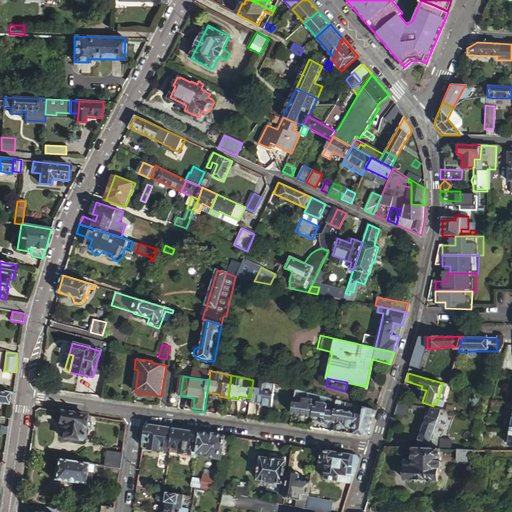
[(450,385),(456,387),(458,380),(452,378),(450,385)]
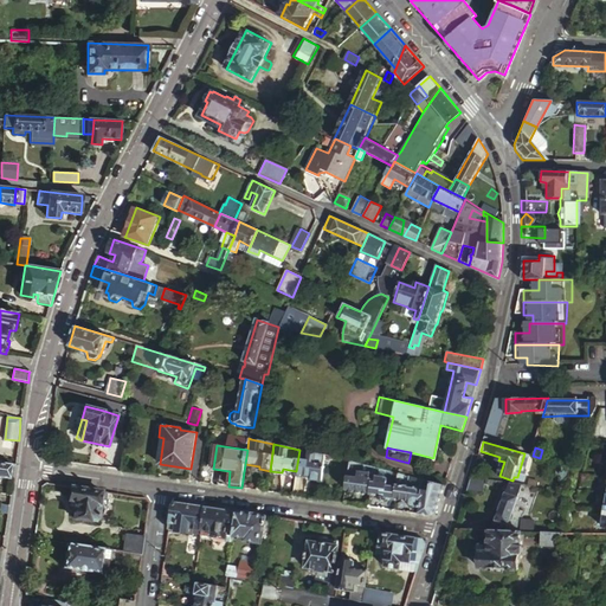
[(296,471),(296,476),(307,477),(307,475),(311,476),(310,479),(322,482),(327,456),(300,450),(296,471)]
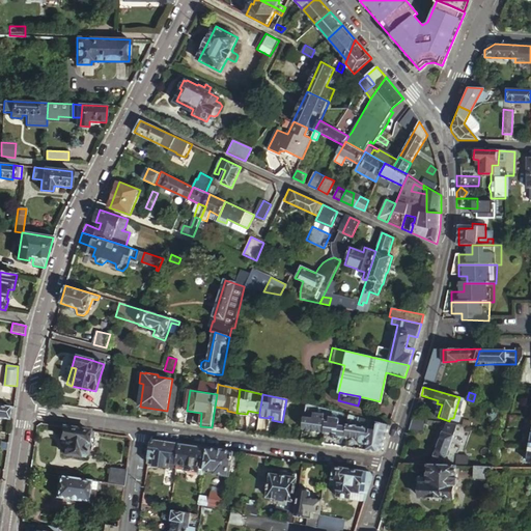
[(0,418),(8,420),(10,407),(0,403),(0,418)]
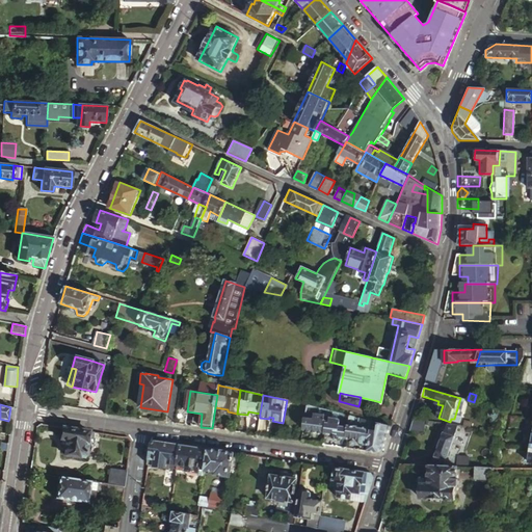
[(316,408),(307,406),(303,429),(325,433),(327,418),(327,417),(316,415),(316,408)]
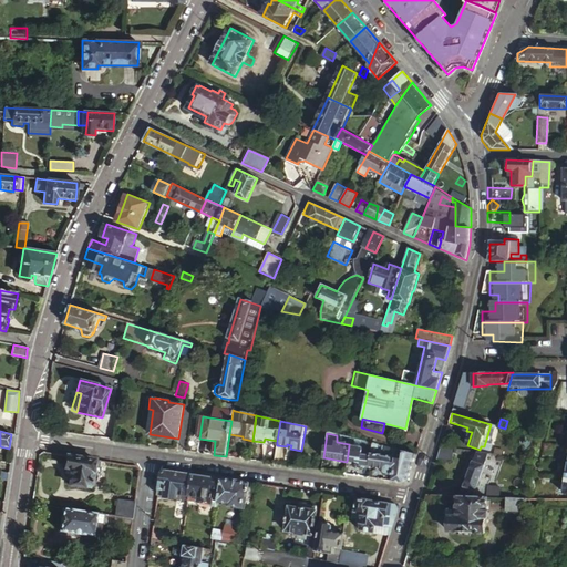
[(374,444),(368,442),(367,450),(362,449),(362,447),(349,445),(347,462),(347,463),(356,464),(356,466),(370,468),(370,466),(374,444)]
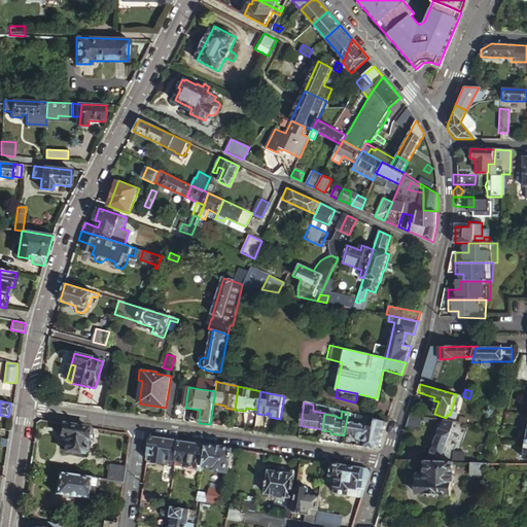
[(369,417),(348,413),(344,433),(356,435),(356,438),(357,441),(364,442),(369,417)]
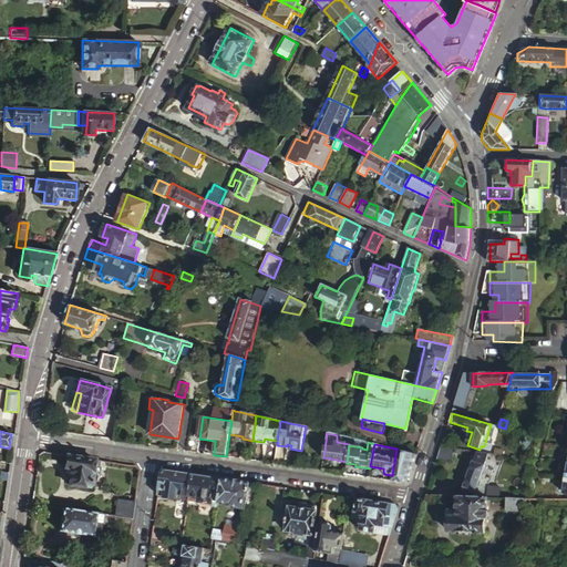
[(416,454),(397,449),(392,475),(392,481),(403,483),(408,480),(416,454)]
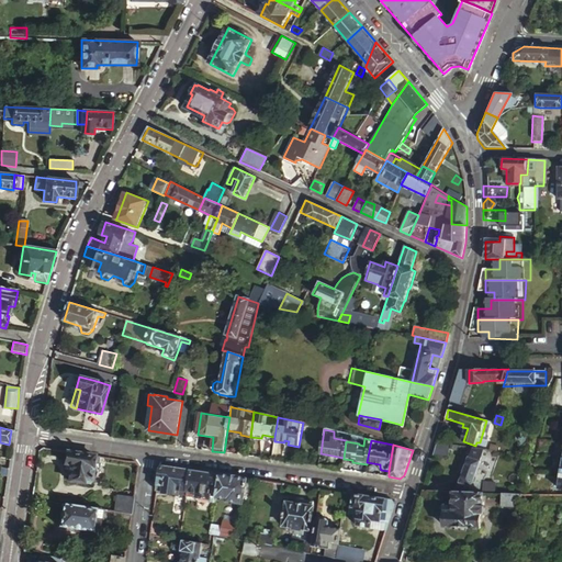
[(436,447),(434,456),(448,460),(450,453),(453,453),(454,450),(451,449),(436,447)]
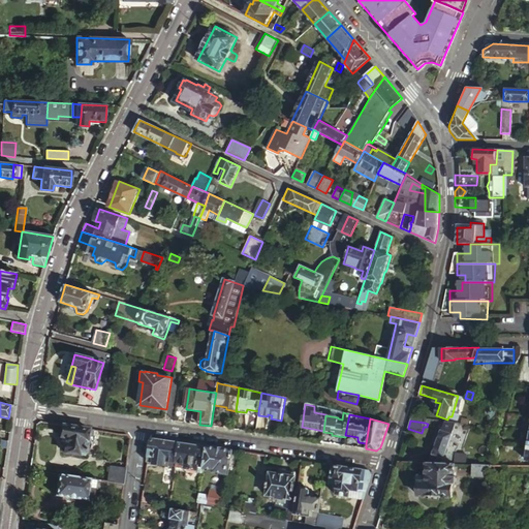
[(94,430),(63,425),(61,437),(67,438),(66,444),(65,453),(85,456),(88,436),(93,436),(94,430)]
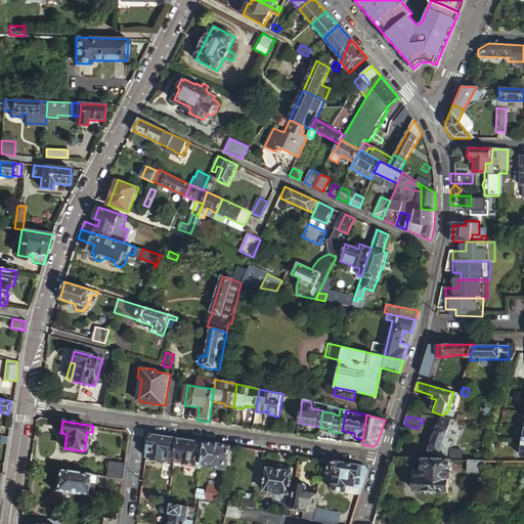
[(451,424),(441,422),(426,459),(436,459),(451,424)]
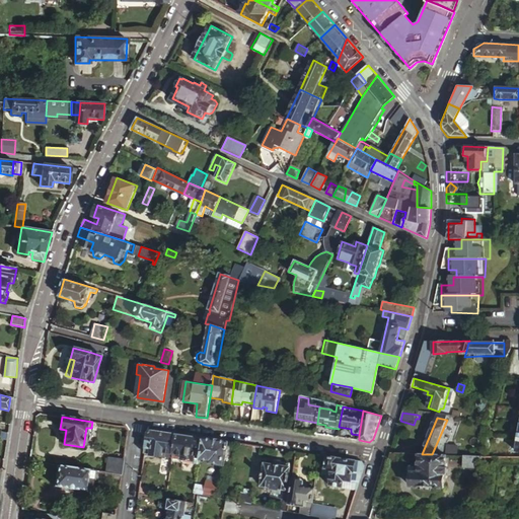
[(162,452),(172,453),(175,434),(152,430),(148,433),(145,453),(162,456),(162,452)]
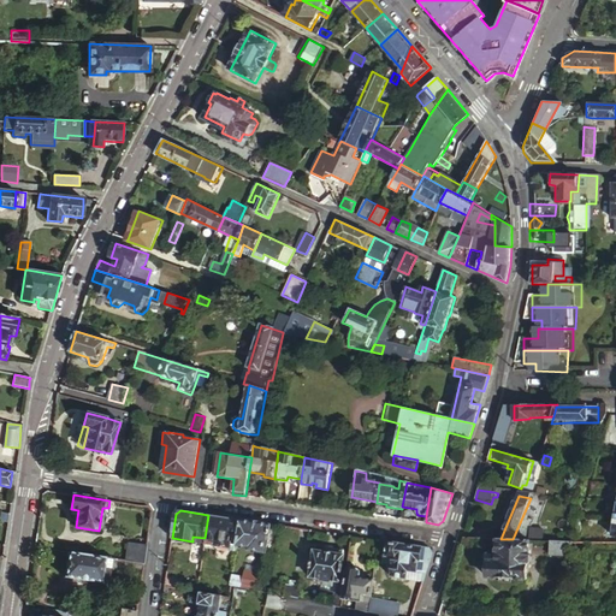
[(237,548),(237,545),(241,520),(208,515),(205,538),(205,543),(203,550),(215,551),(217,545),(230,546),(237,548)]
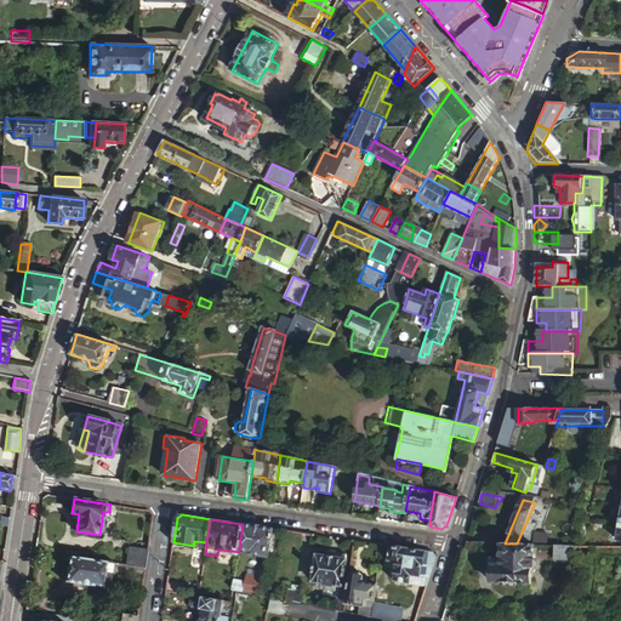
[(274,528),(243,524),(239,550),(250,552),(250,554),(268,557),(274,528)]
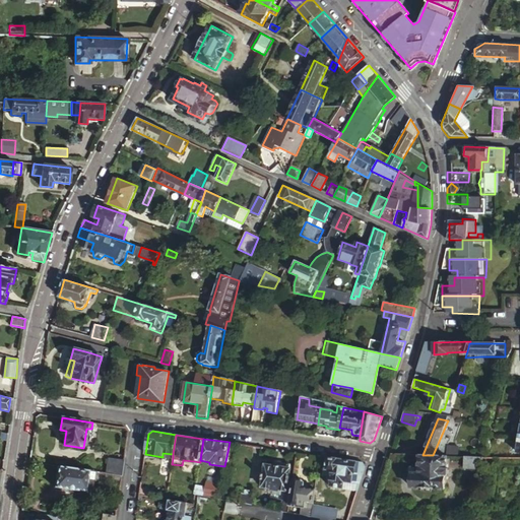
[(423,455),(420,455),(419,473),(412,473),(412,488),(423,488),(423,492),(432,492),(433,489),(445,490),(446,476),(449,476),(450,469),(446,469),(447,456),(433,455),(423,455)]
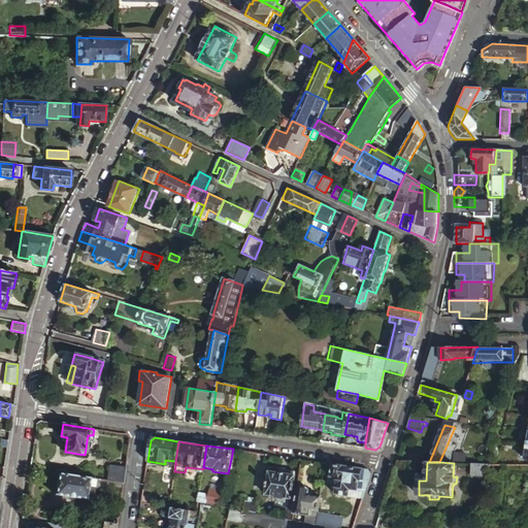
[(368,469),(333,464),(331,476),(337,477),(337,482),(336,482),(333,484),(332,491),(334,493),(335,493),(335,494),(349,496),(350,489),(361,491),(360,498),(363,498),(371,473),(368,469)]
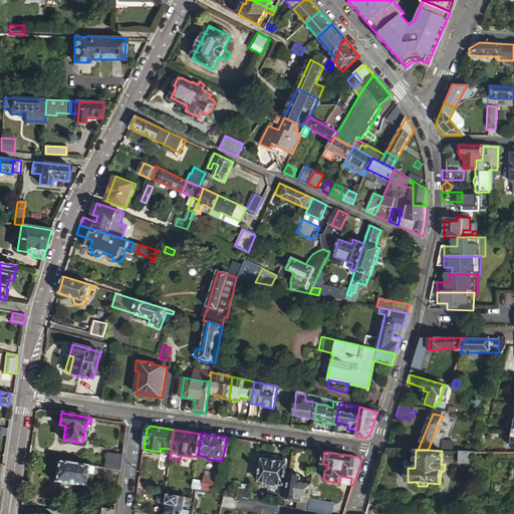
[(479,452),(460,452),(459,463),(478,464),(479,452)]
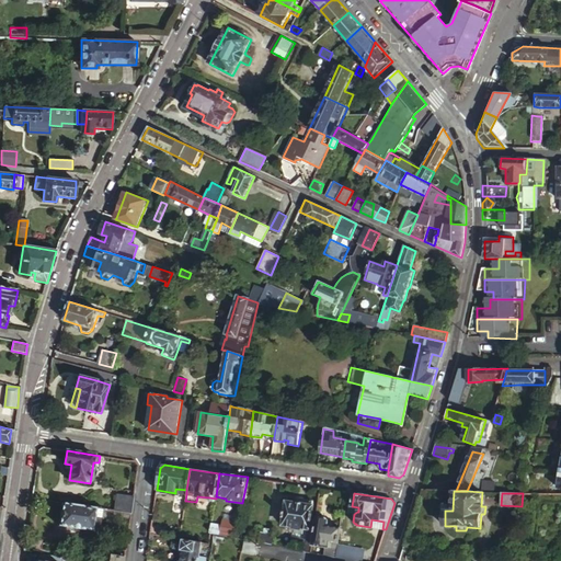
[(116,495),(113,512),(130,514),(133,497),(116,495)]
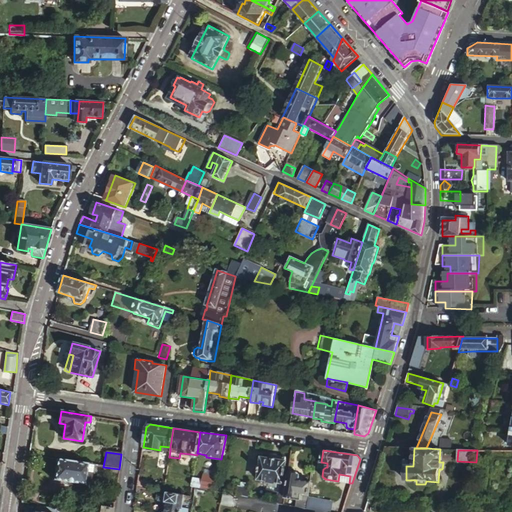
[(277,456),(277,459),(261,457),(260,467),(259,467),(259,472),(258,479),(265,480),(269,480),(269,482),(275,483),(275,481),(278,482),(281,482),(283,482),(286,461),(285,460),(285,457),(284,456),(278,455),(277,456)]
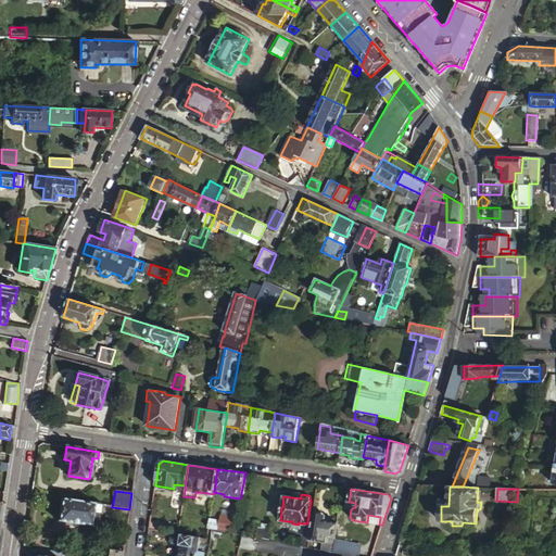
[(102,505),(62,498),(59,521),(70,523),(70,525),(78,526),(78,525),(92,527),(98,528),(102,505)]
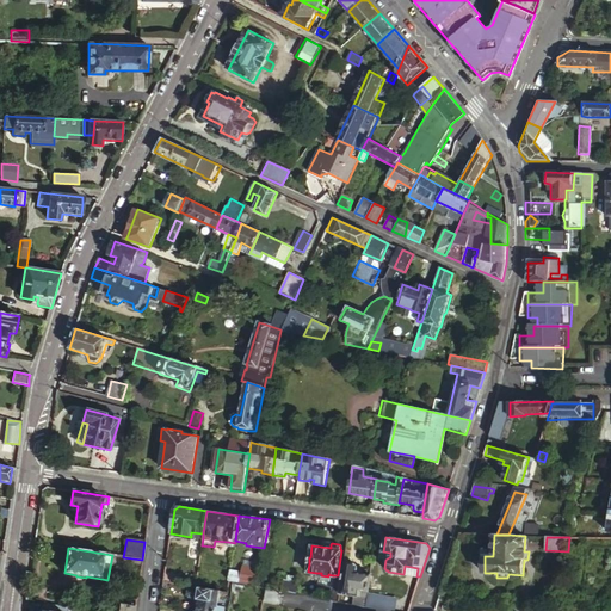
[(341,582),(340,593),(356,596),(355,605),(366,608),(368,599),(371,574),(357,573),(358,568),(357,568),(357,567),(355,563),(349,562),(345,565),(343,576),(341,582)]
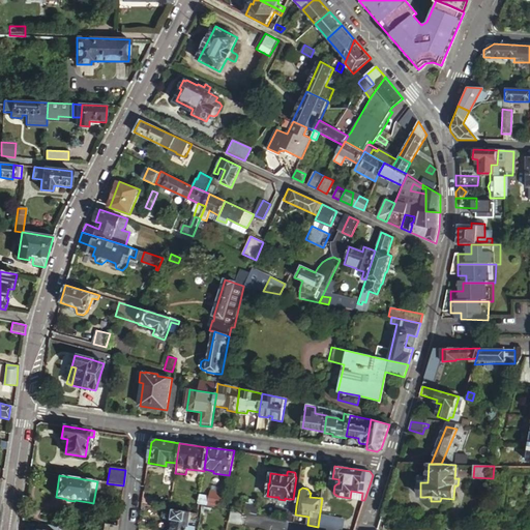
[(351,491),(350,498),(361,500),(362,493),(351,491)]
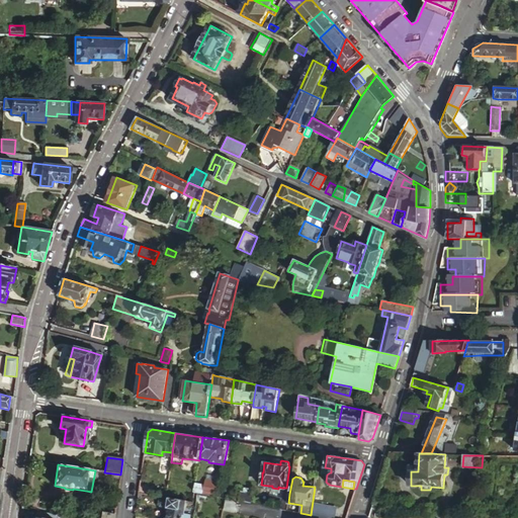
[(195,493),(198,493),(203,494),(204,485),(196,484),(195,493)]
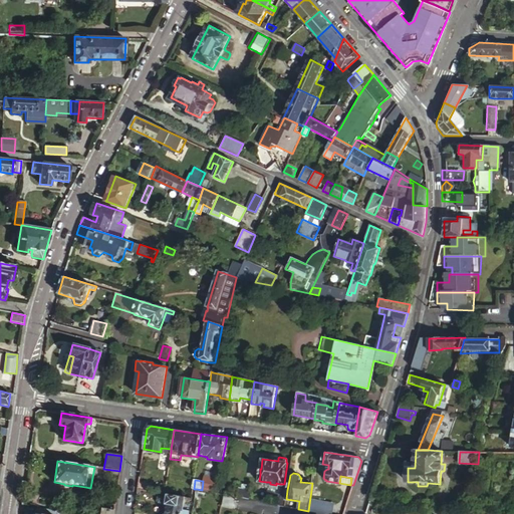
[(138,489),(151,491),(152,483),(139,481),(138,489)]
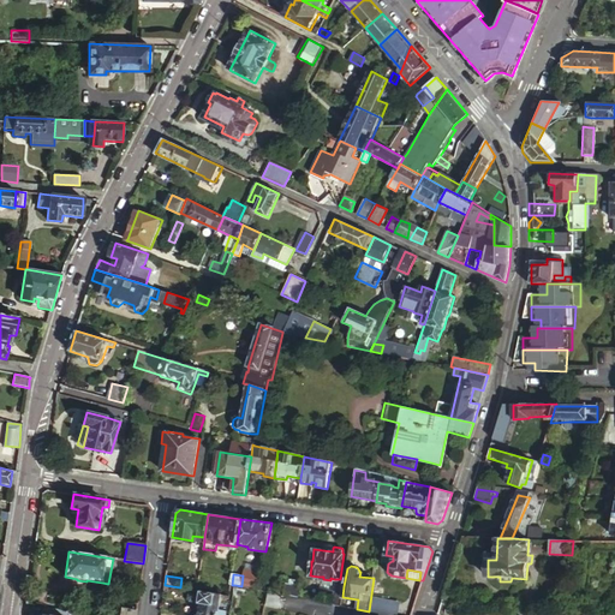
[(286,585),(284,595),(298,597),(300,587),(298,586),(298,584),(288,581),(288,585),(286,585)]
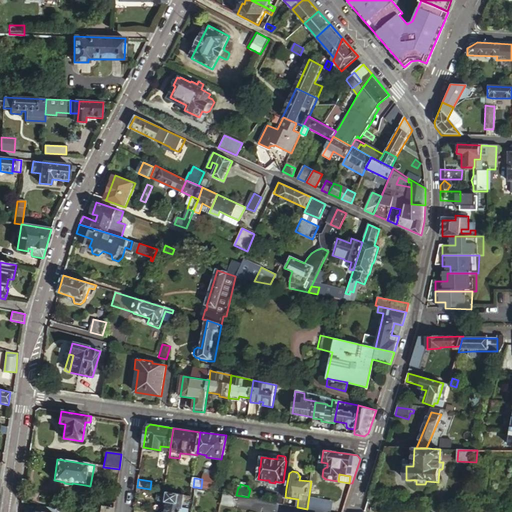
[(189,511),(192,496),(158,490),(156,499),(159,502),(164,503),(163,506),(168,506),(166,511),(189,511)]
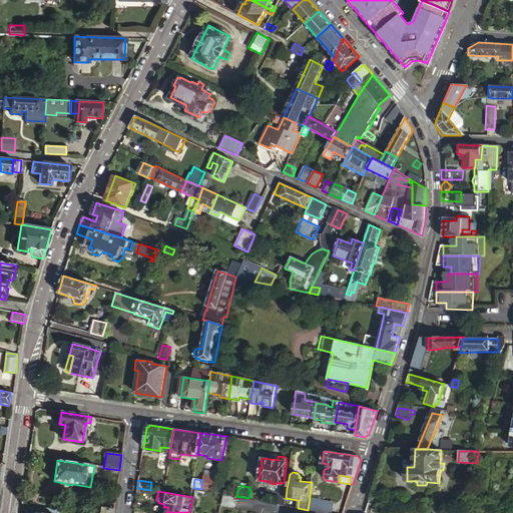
[(224,496),(222,506),(234,508),(235,498),(224,496)]
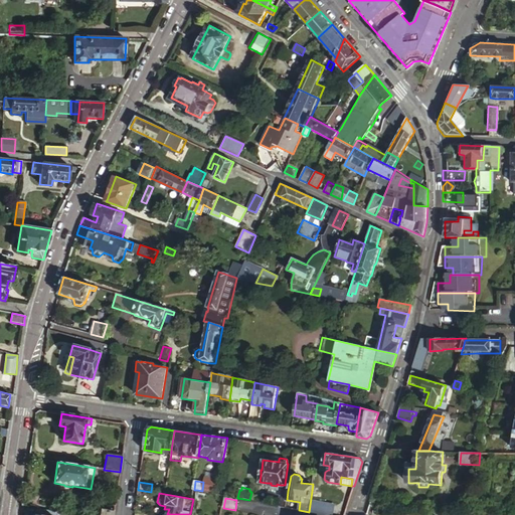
[(367,514),(384,514),(385,501),(371,501),(367,514)]
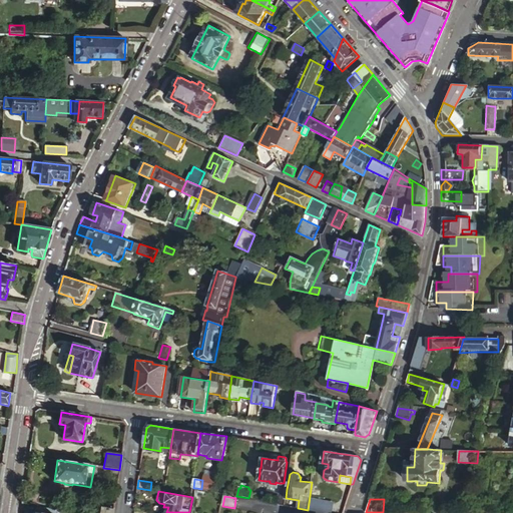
[(309,503),(308,510),(325,512),(334,512),(336,508),(309,503)]
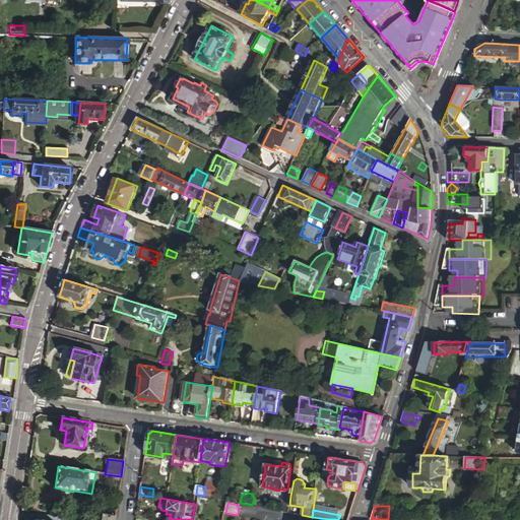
[(98,519),(114,519),(116,512),(113,511),(112,514),(109,514),(109,513),(99,512),(98,519)]
